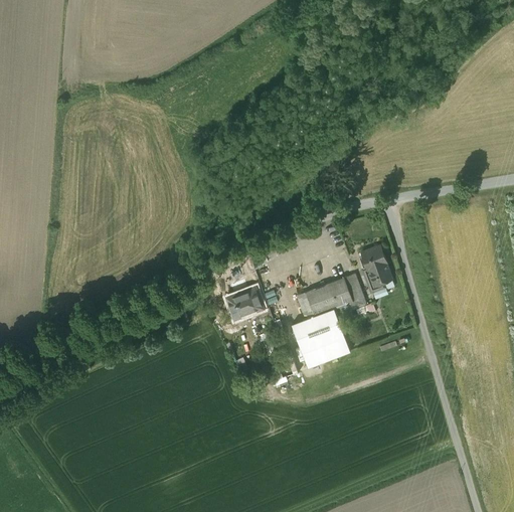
[(380,246),(361,254),(366,270),(363,272),(371,293),(383,288),(381,284),(391,281),(385,265),(387,264),(380,246)]
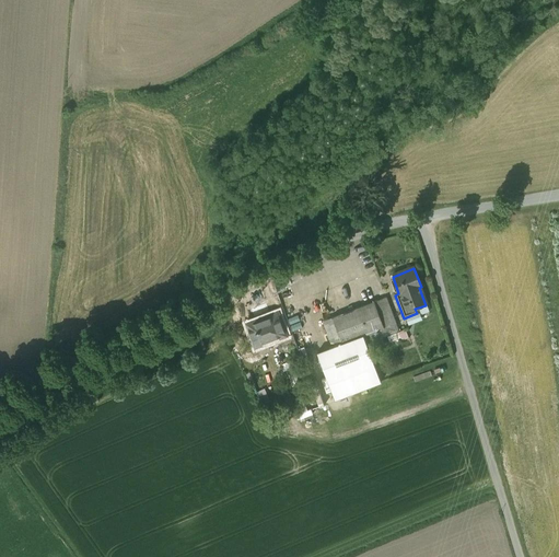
[(386,299),(333,318),(341,345),(345,354),(367,345),(381,339),(399,333),(386,299)]
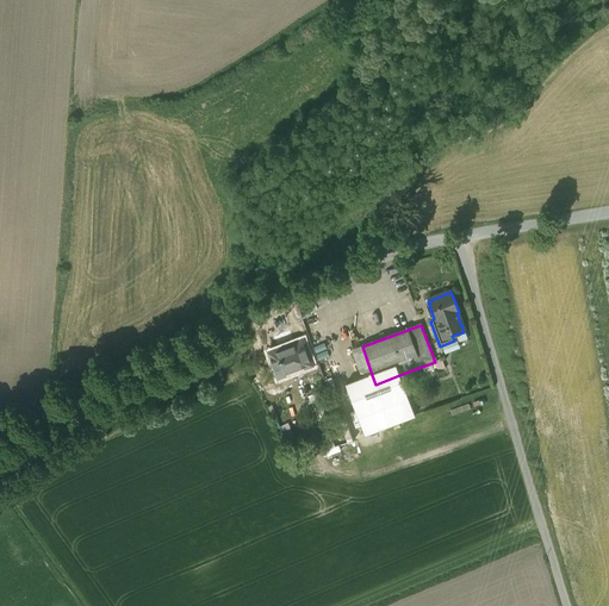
[(302,343),(269,355),(278,380),(311,367),(302,343)]
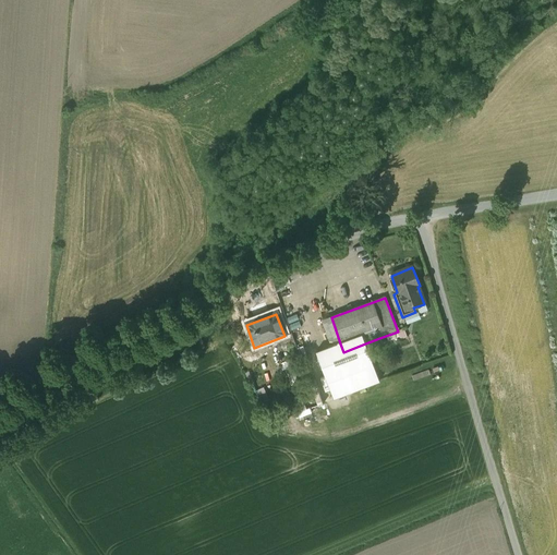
[(331,317),(322,322),(330,347),(340,344),(331,317)]
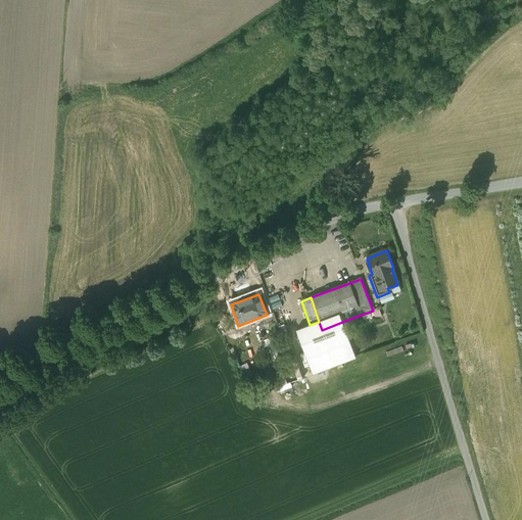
[(356,317),(342,322),(344,328),(358,323),(356,317)]
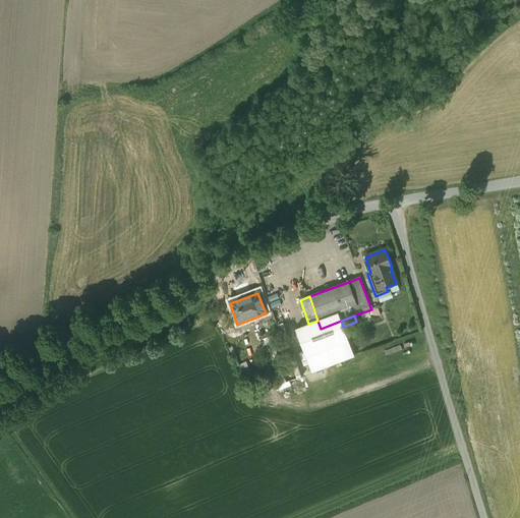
[(341,321),(321,329),(318,321),(308,324),(295,329),(311,372),(354,357),(343,327),(341,321)]
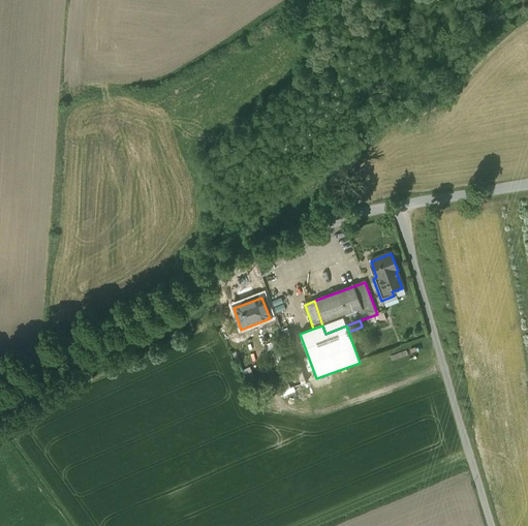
[(242,373),(249,388),(255,384),(249,370),(242,373)]
